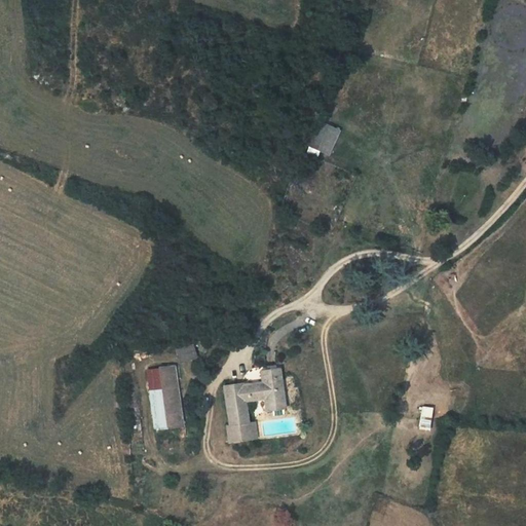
[(311,146),(318,150),(330,126),(323,123),(311,146)]
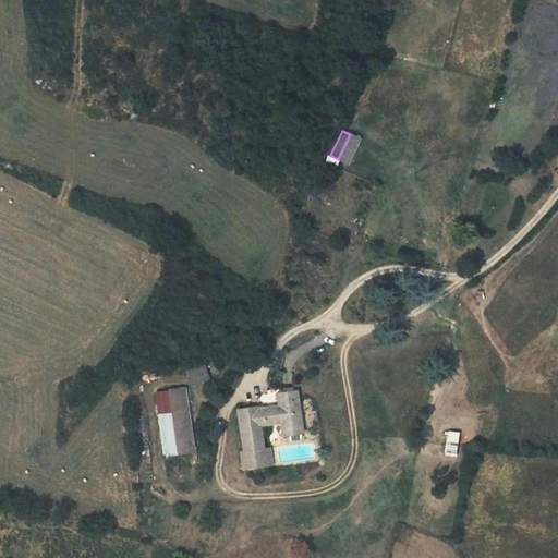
[(360,138),(350,134),(338,159),(348,164),(360,138)]
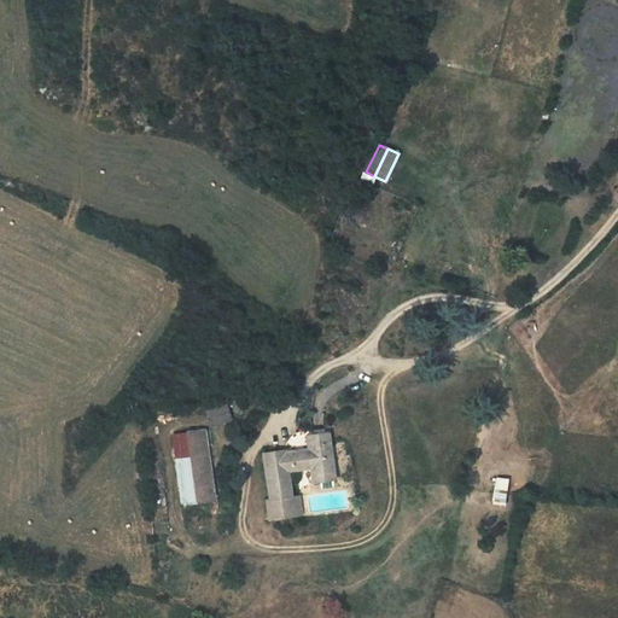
[(227,406),(208,412),(211,425),(231,419),(227,406)]
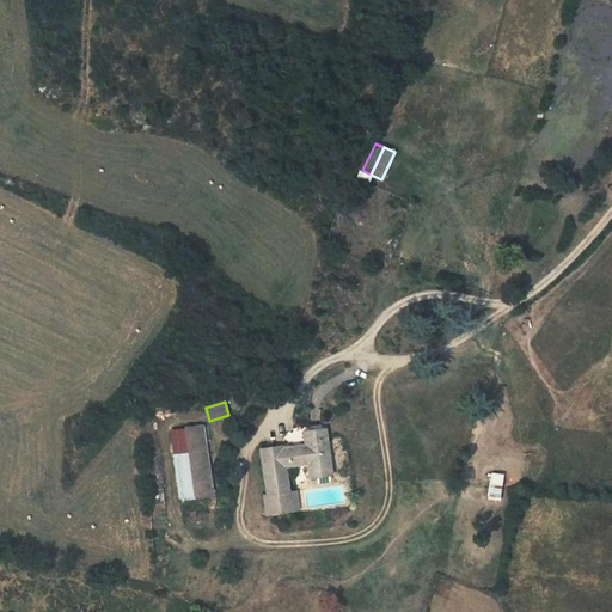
[(203,426),(199,427),(208,496),(213,495),(203,426)]
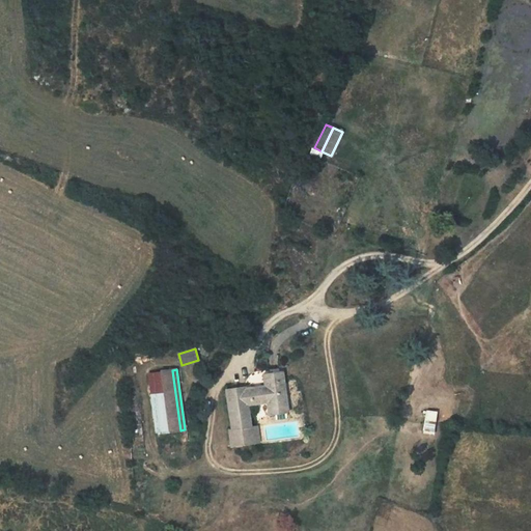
[(169,431),(180,430),(172,370),(161,371),(164,397),(154,398),(155,409),(166,408),(169,431)]
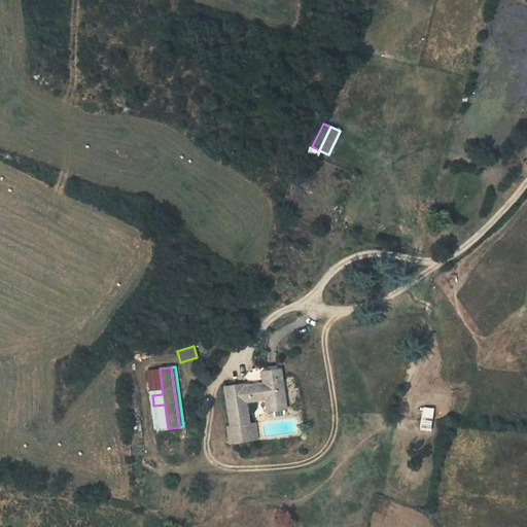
[(152,395),(163,394),(160,369),(149,370),(152,395)]
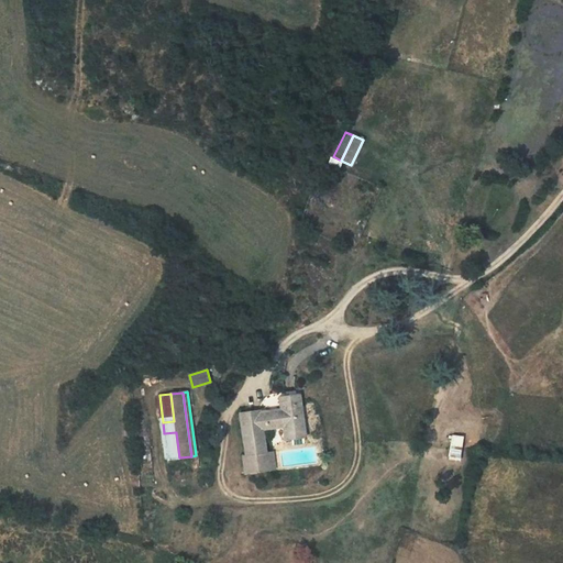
[(305,438),(298,394),(279,397),(282,412),(260,416),(260,410),(240,412),(245,456),(242,456),(244,473),(271,470),(268,453),(265,454),(262,430),(283,427),(285,441),(305,438)]
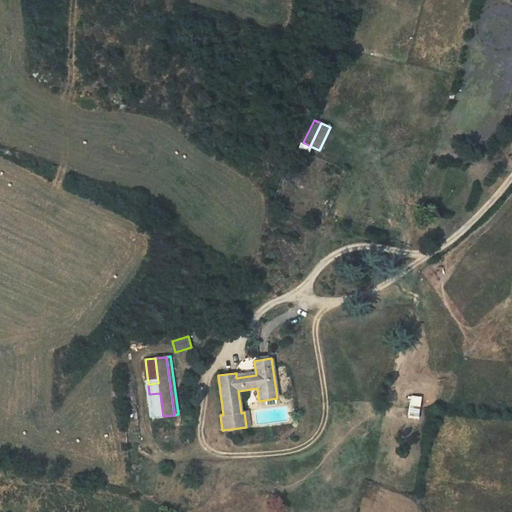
[(160,393),(149,394),(152,418),(163,416),(160,393)]
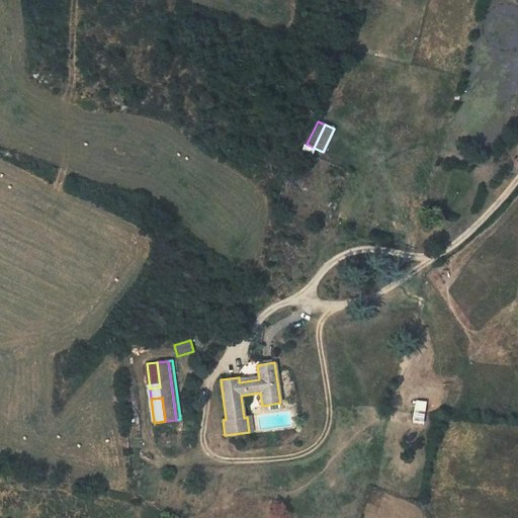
[(426,402),(416,400),(413,421),(424,422),(425,415),(426,402)]
